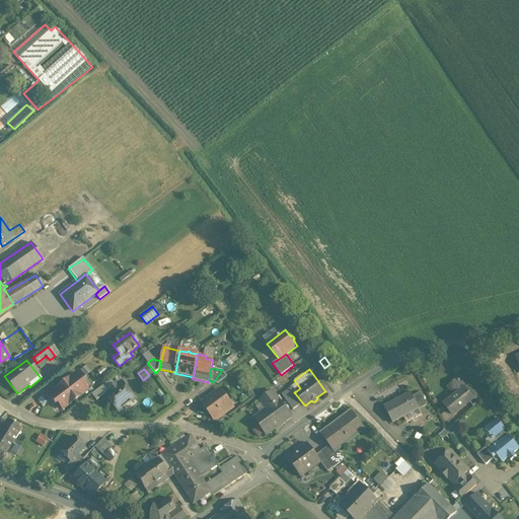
[(497,369),(491,374),(501,385),(507,380),(497,369)]
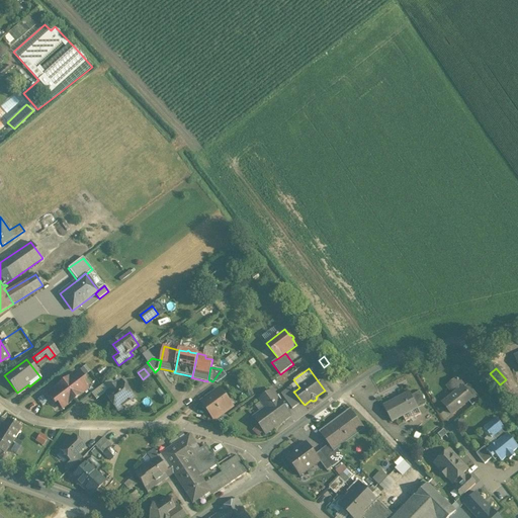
[(222,369),(212,381),(217,383),(227,376),(222,369)]
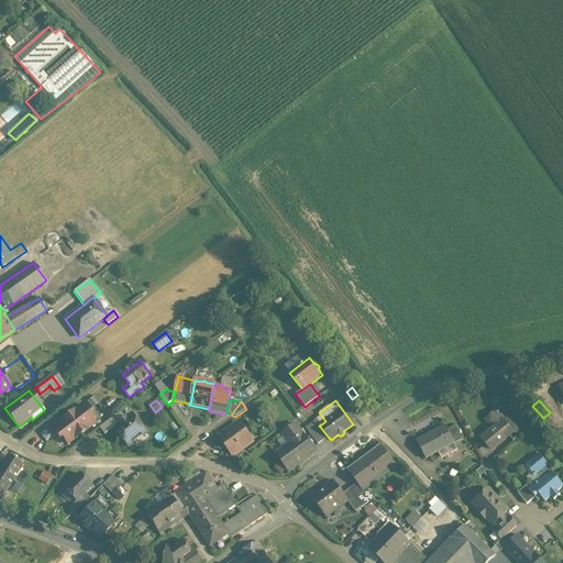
[(85,405),(76,411),(75,410),(67,416),(80,433),(95,422),(89,416),(91,414),(85,405)]
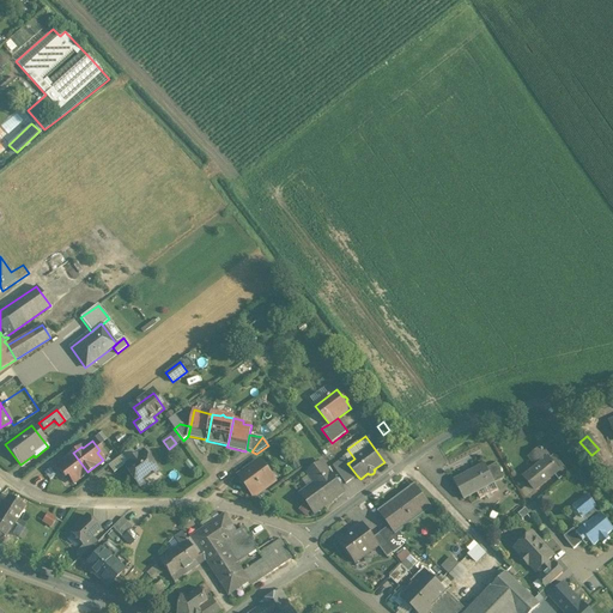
[(340,445),(331,453),(335,459),(344,451),(340,445)]
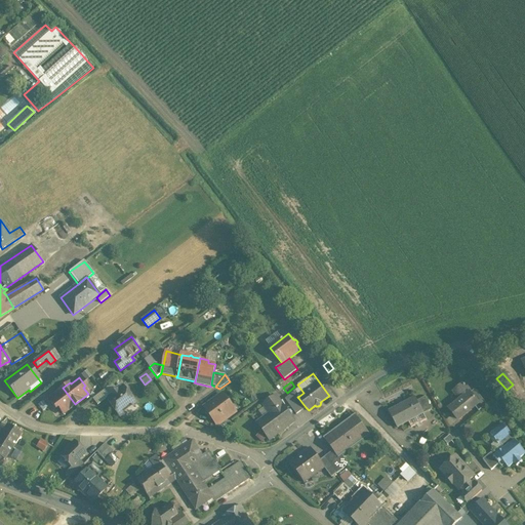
[(463,385),(454,392),(460,401),(450,409),(457,419),(474,406),(477,404),(469,395),(471,393),(463,385)]
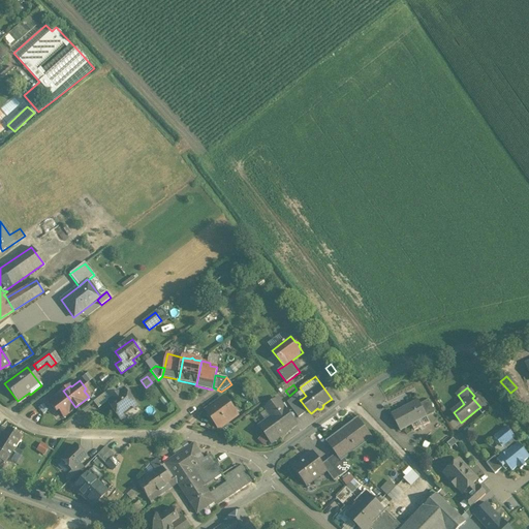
[(125,390),(119,395),(118,393),(113,397),(114,399),(107,403),(118,417),(135,404),(125,390)]
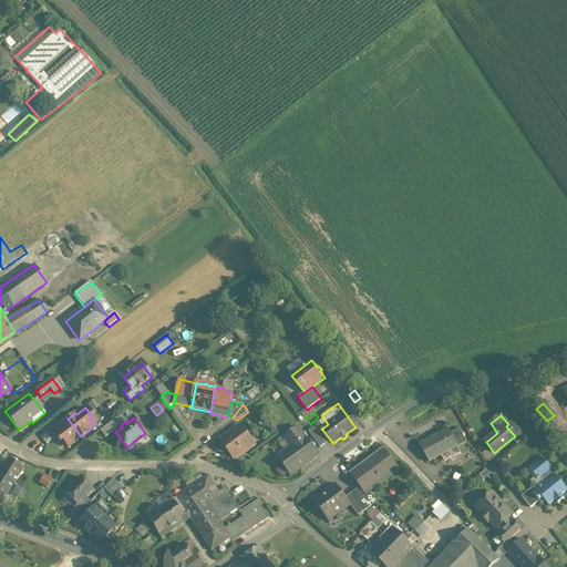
[(81,436),(68,419),(61,424),(62,425),(53,432),(60,441),(62,439),(68,446),(81,436)]
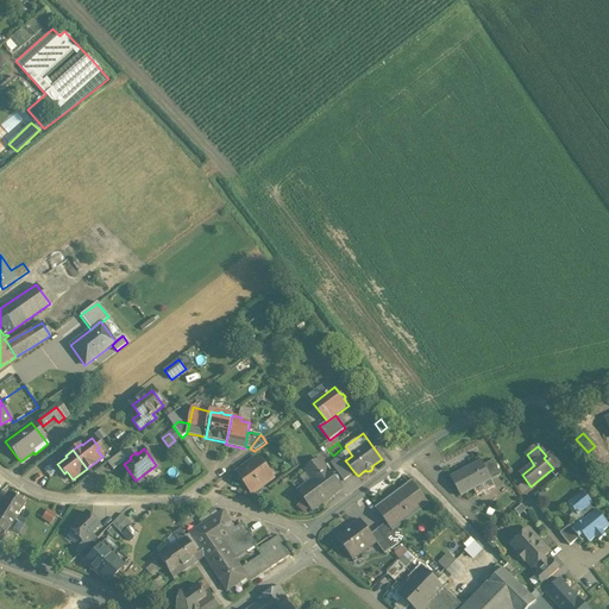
[(564,470),(551,452),(546,456),(544,458),(553,469),(550,471),(554,477),(564,470)]
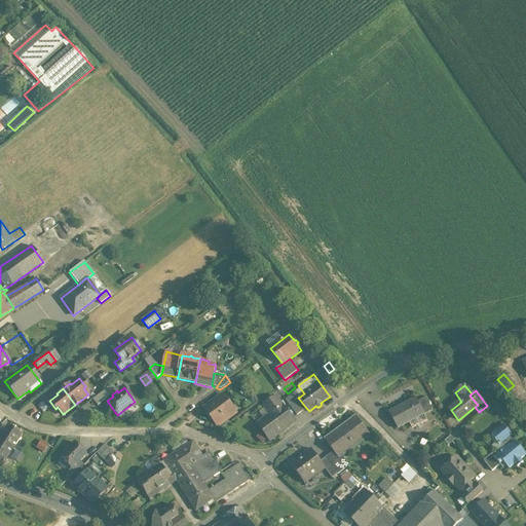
[(296,391),(286,400),(297,415),(306,408),(299,399),(298,398),(300,397),(296,391)]
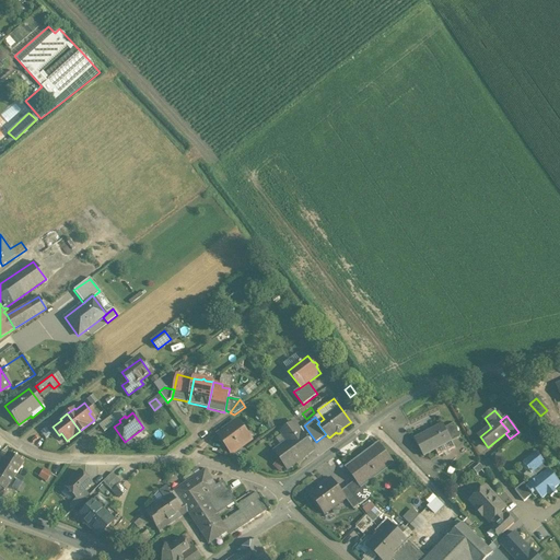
[(236,422),(220,434),(233,452),(249,440),(236,422)]
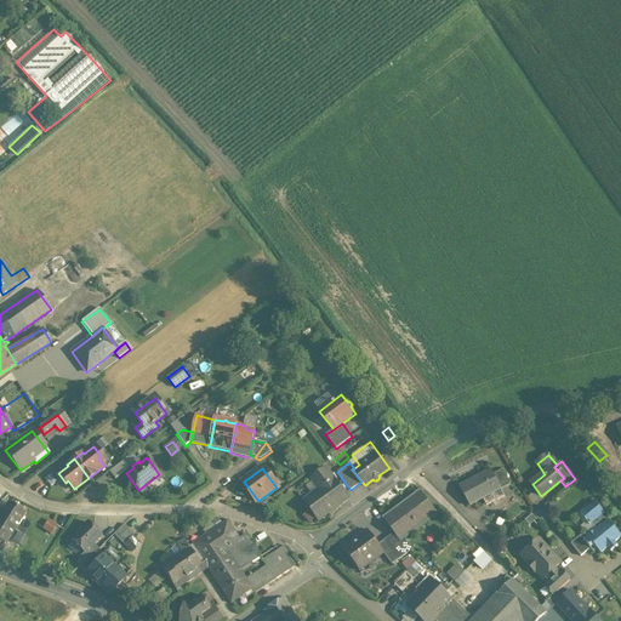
[(347,499),(326,469),(313,479),(320,490),(306,501),(319,519),(347,499)]
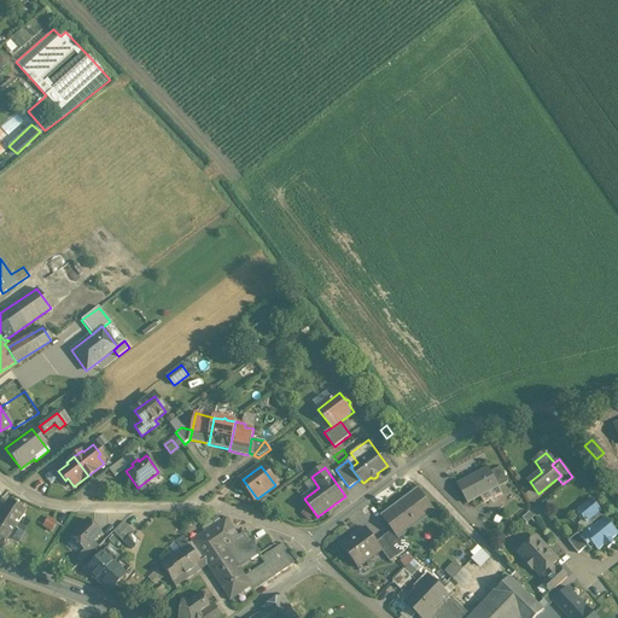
[(500,467),(490,472),(499,487),(508,482),(500,467)]
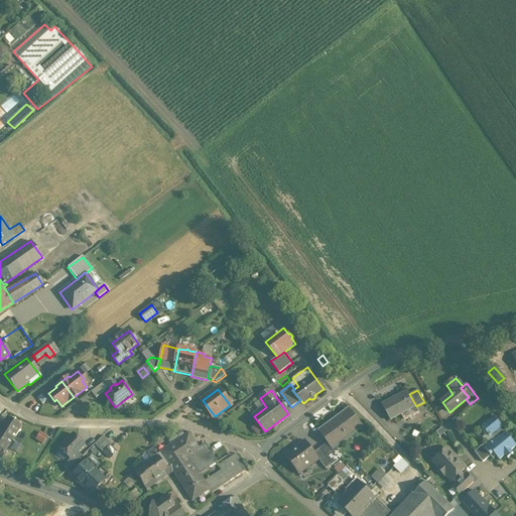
[(408,393),(394,400),(393,399),(382,405),(390,420),(416,406),(409,394),(408,393)]
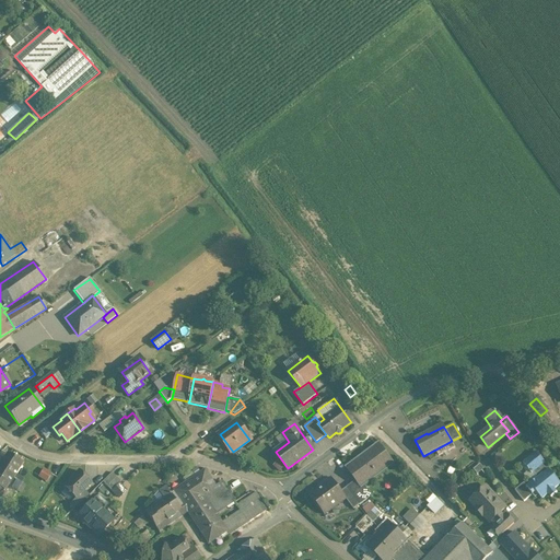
[(378,444),(346,467),(356,480),(361,487),(362,487),(393,464),(378,444)]
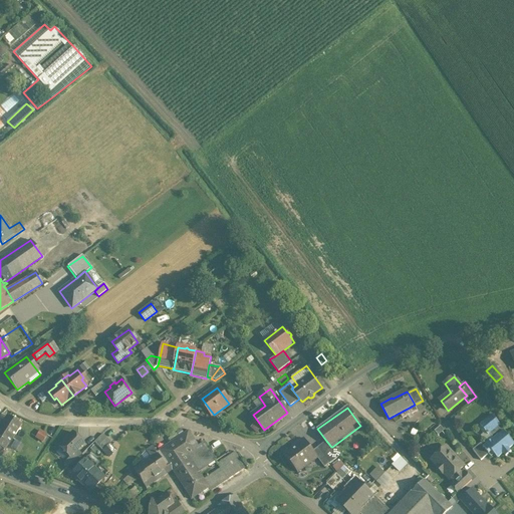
[(492,416),(480,426),(488,436),(489,434),(493,439),(483,447),(489,454),(492,452),(497,459),(503,454),(506,457),(511,453),(509,450),(513,445),(513,444),(502,432),(498,428),(500,426),(492,416)]
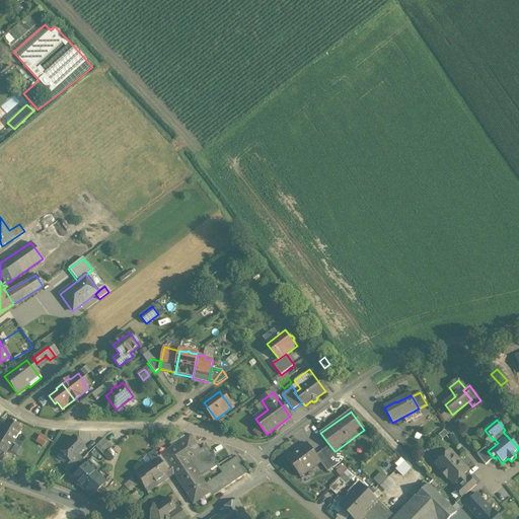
[(20,430),(7,421),(3,428),(1,427),(0,427),(0,434),(12,442),(20,430)]
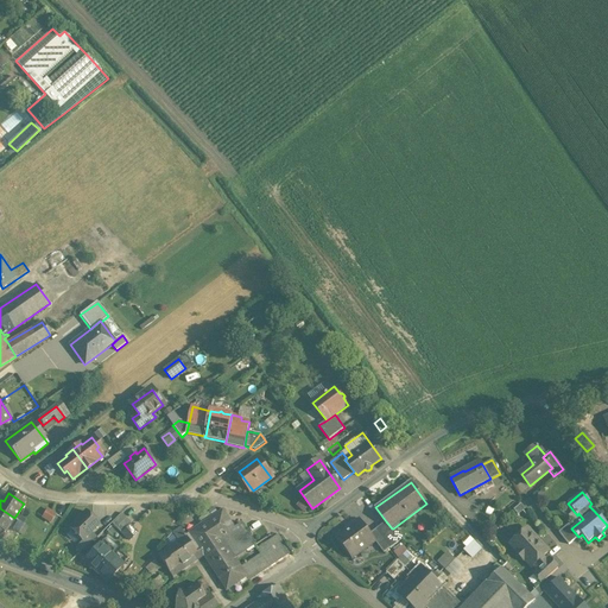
[(0,540),(14,518),(0,508),(0,540)]
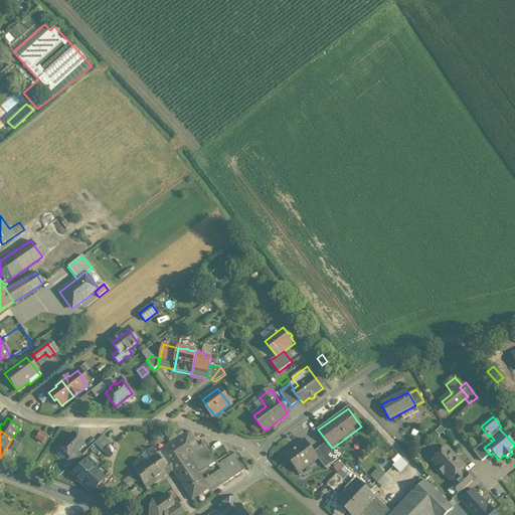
[(43,442),(47,435),(40,431),(35,438),(43,442)]
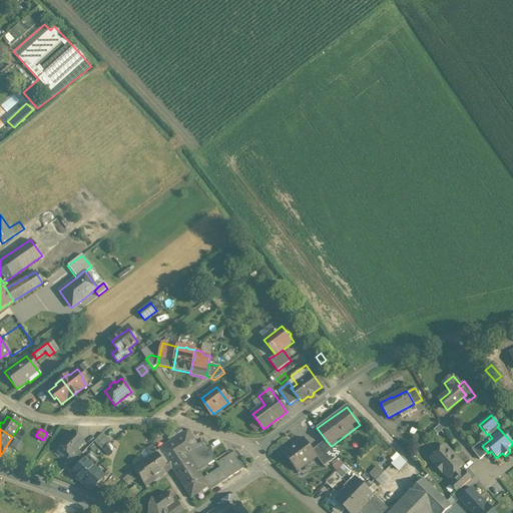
[(72,431),(58,445),(69,456),(77,448),(83,442),(72,431)]
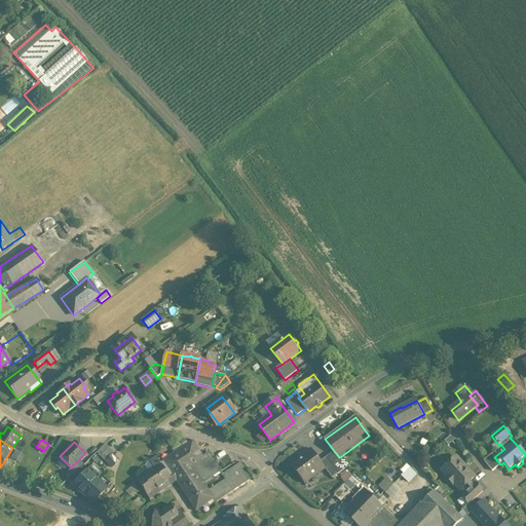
[(192,442),(160,462),(161,463),(172,480),(192,466),(203,459),(203,458),(192,442)]
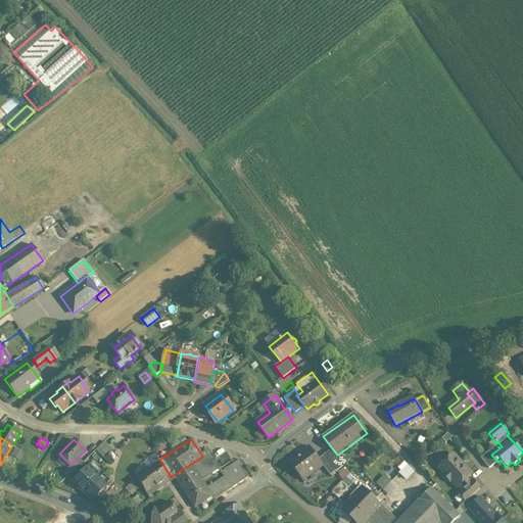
[(104,440),(95,449),(103,458),(112,449),(104,440)]
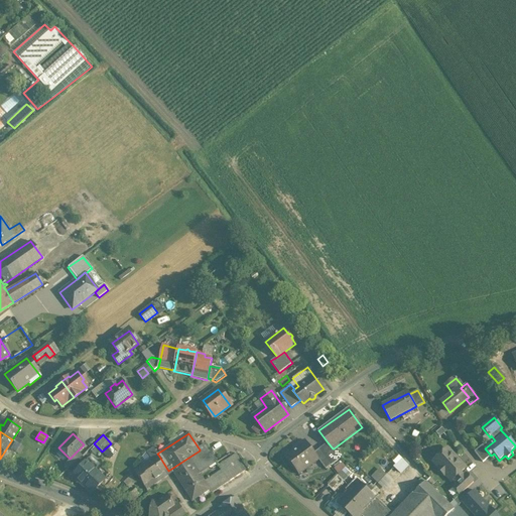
[(10,447),(17,450),(22,440),(14,436),(10,447)]
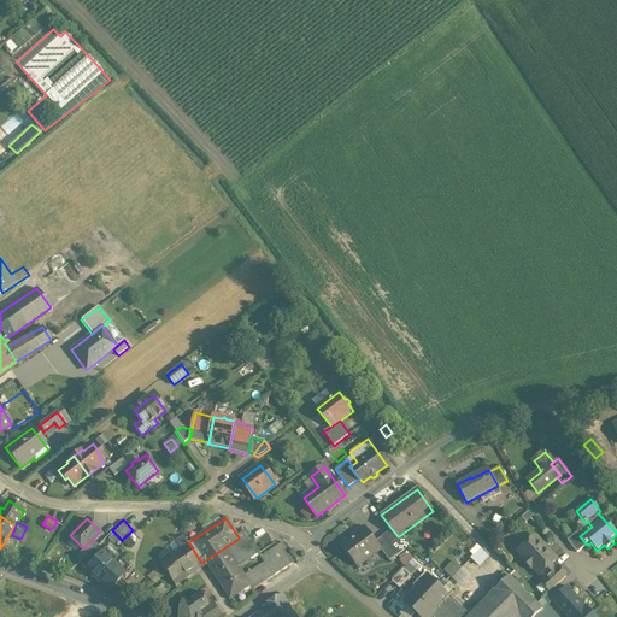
[(365,527),(341,545),(357,568),(381,550),(382,550),(376,541),(365,527)]
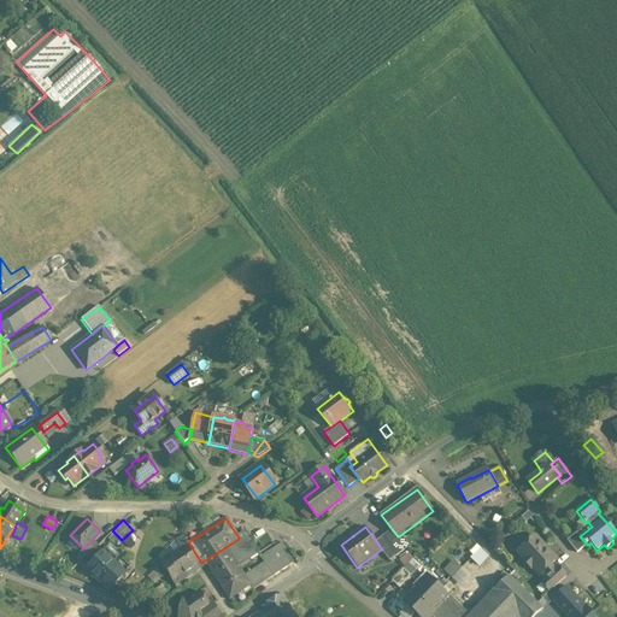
[(398,536),(392,529),(382,538),(395,557),(407,548),(399,536),(398,536)]
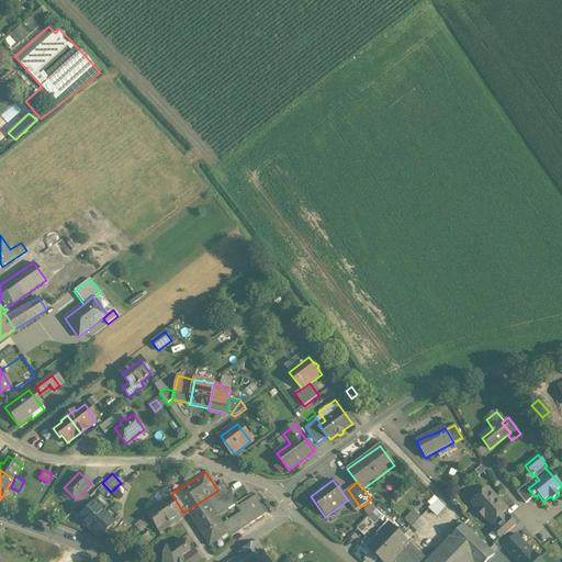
[(223,485),(217,490),(217,491),(205,498),(215,514),(234,502),(223,485)]
